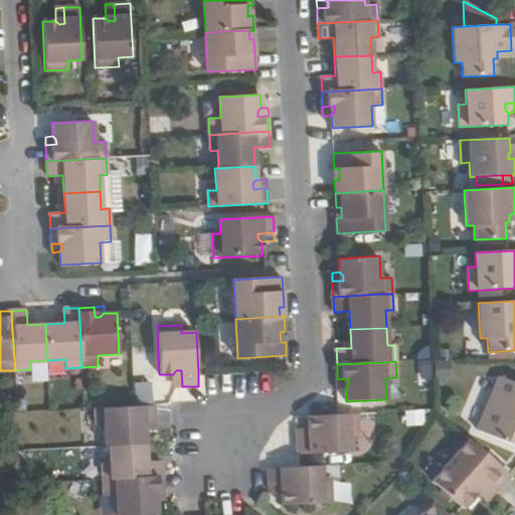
[(176,370),(173,374),(174,387),(182,386),(181,370),(176,370)]
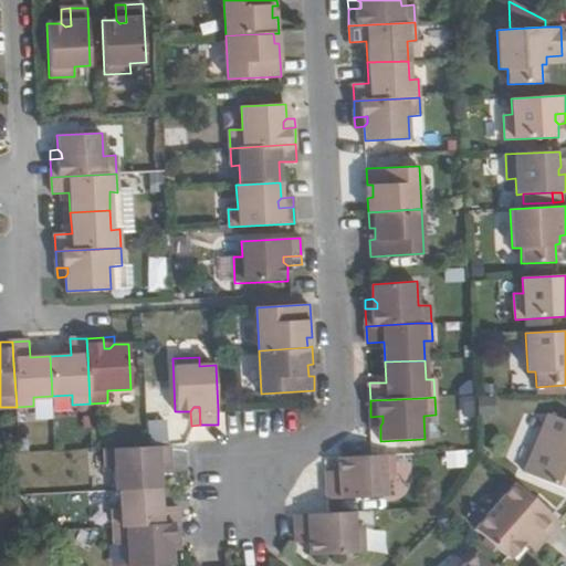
[(565,491),(565,421),(548,415),(524,473),(565,491)]
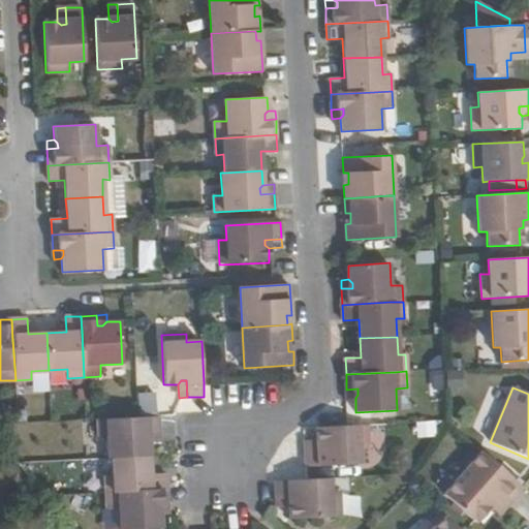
[(358,389),(346,390),(347,398),(355,398),(358,395),(358,389)]
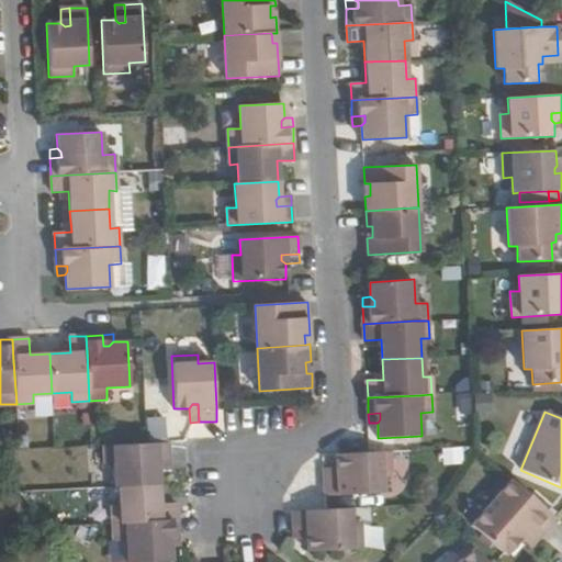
[(518,428),(510,453),(525,457),(531,433),(518,428)]
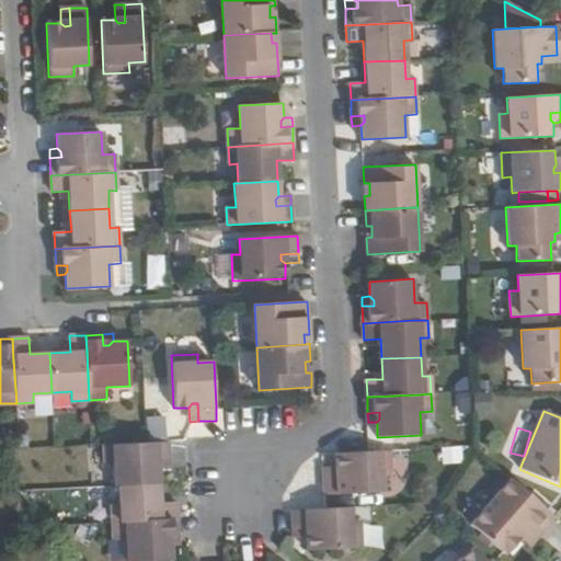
[(119,485),(159,483),(159,468),(155,465),(155,459),(170,458),(169,441),(104,445),(105,464),(114,462),(115,485),(119,485)]
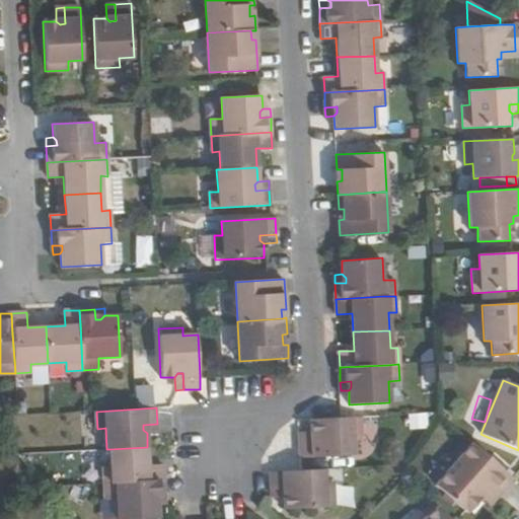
[(428,414),(409,415),(410,429),(428,429),(428,414)]
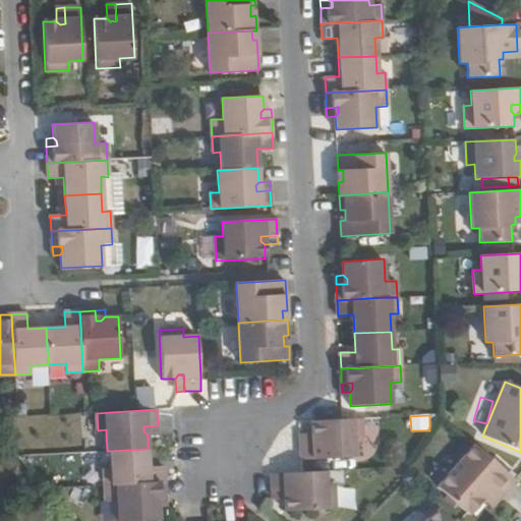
[(312,431),(312,433),(315,439),(315,443),(300,443),(301,459),(355,457),(354,442),(363,442),(362,418),(311,420),(312,431)]
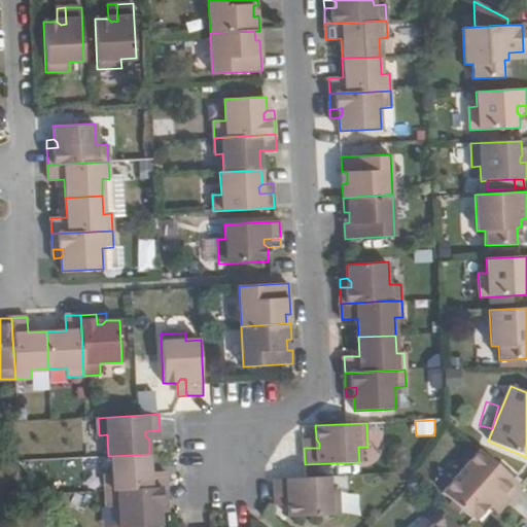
[(160,438),(160,430),(145,431),(145,436),(149,440),(160,438)]
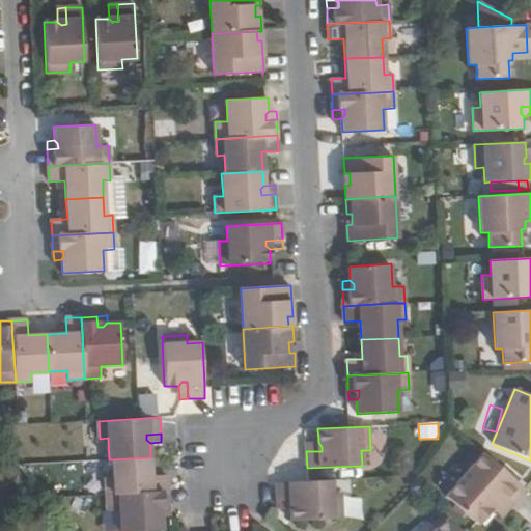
[(322,447),(318,442),(305,443),(306,451),(322,451),(322,447)]
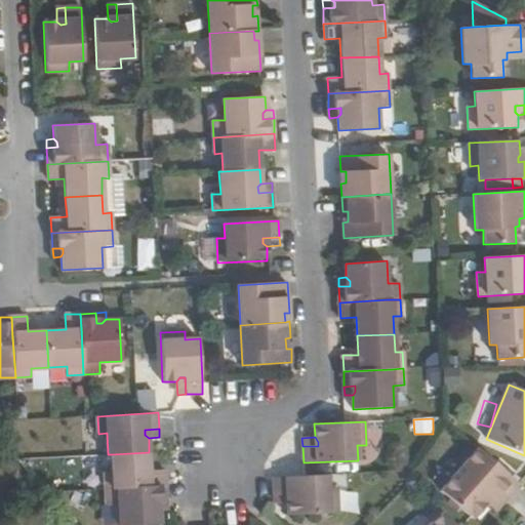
[(519,484),(478,448),(441,491),(473,519),(487,503),(494,494),(503,502),(519,484)]
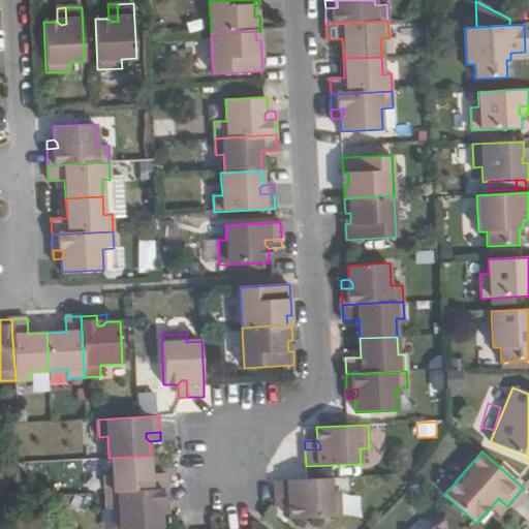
[(105,475),(106,493),(167,489),(166,473),(151,474),(150,456),(113,458),(114,475),(105,475)]
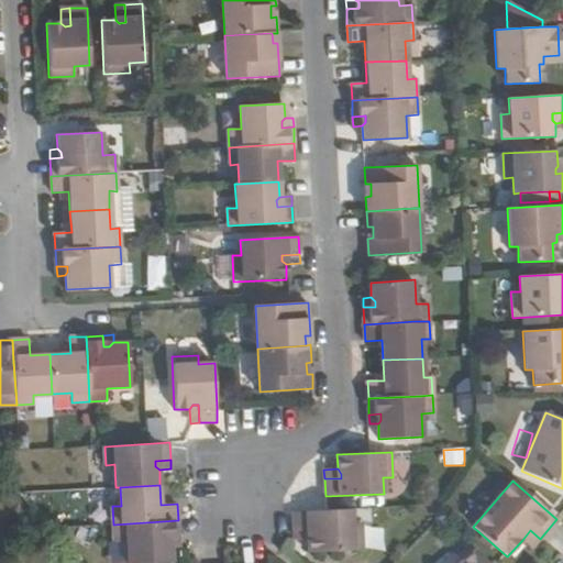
[(312,533),(309,539),(310,553),(364,550),(363,525),(353,525),(352,509),(294,512),(295,530),(312,529),(312,533)]
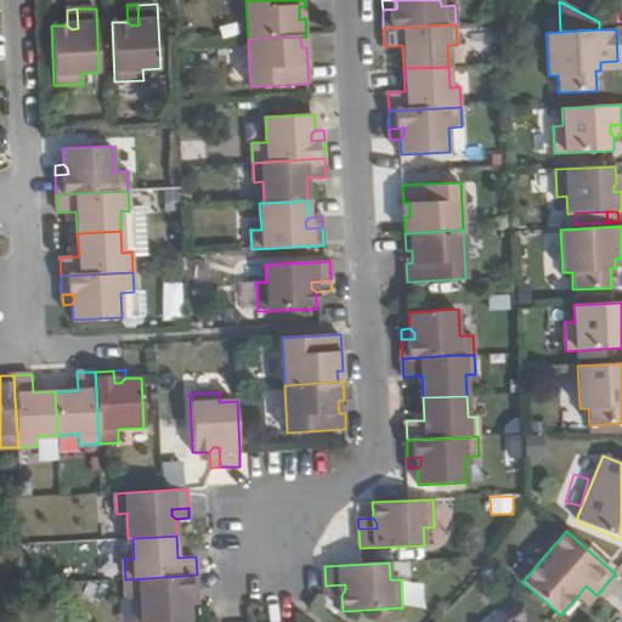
[(197,575),(125,580),(126,599),(140,599),(141,621),(186,621),(190,621),(190,605),(185,601),(185,595),(198,594),(197,575)]
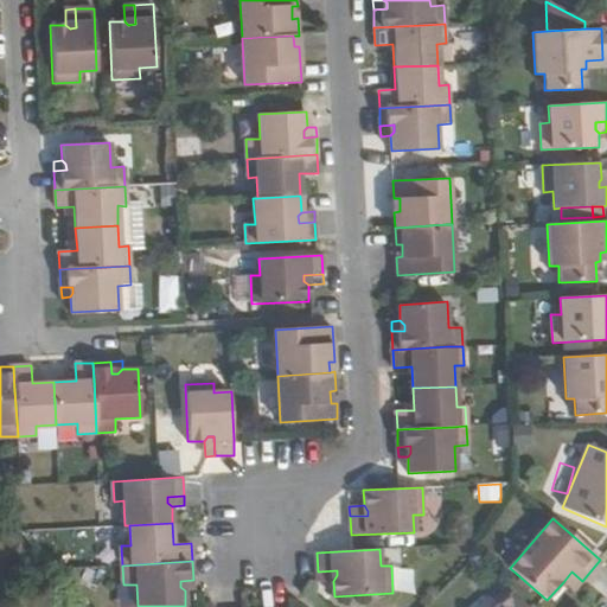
[(337,570),(318,572),(318,581),(333,581),(337,575),(337,570)]
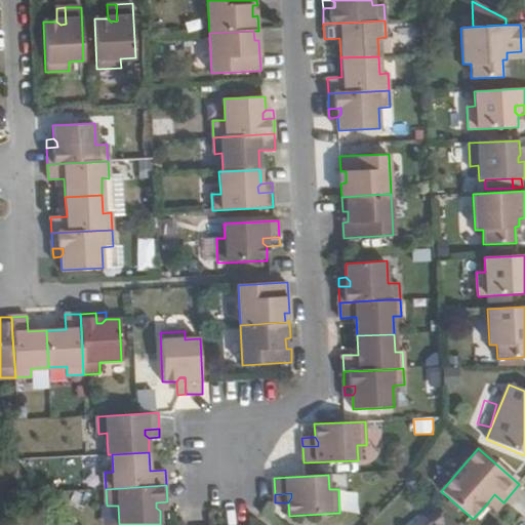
[(494,494),(487,503),(496,512),(503,502),(494,494)]
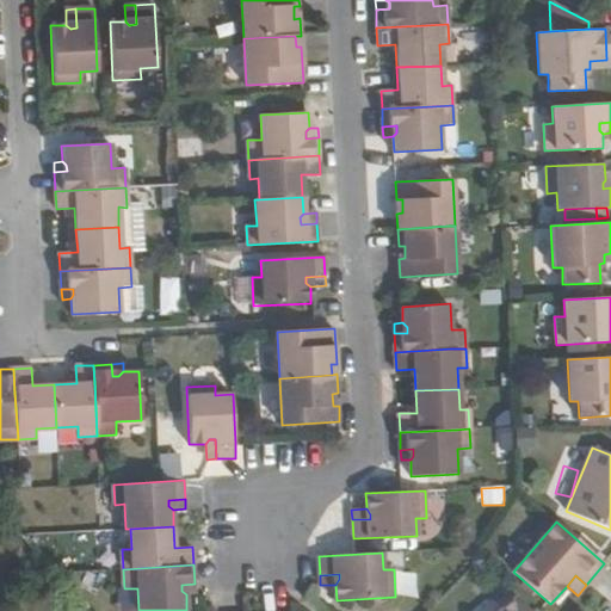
[(181,591),(186,594),(195,594),(195,584),(181,585),(181,591)]
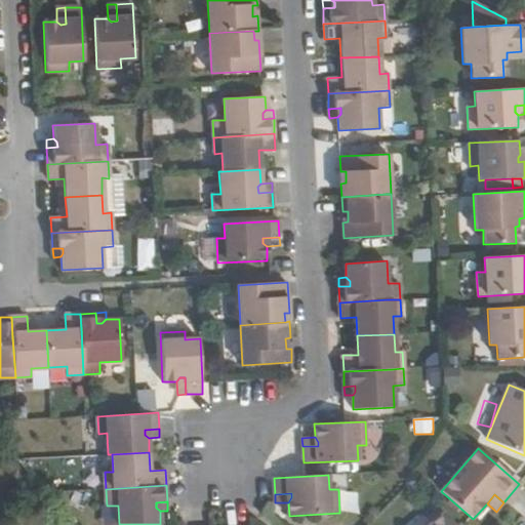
[(443,513),(439,509),(427,519),(431,523),(443,513)]
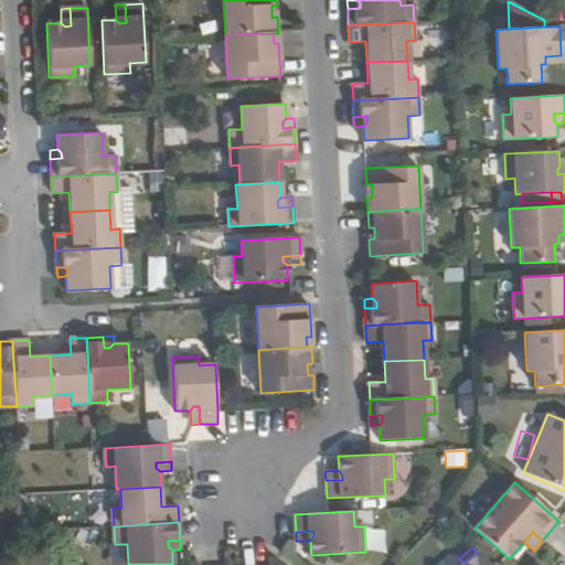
[(488,564),(477,552),(464,563),(460,564),(488,564)]
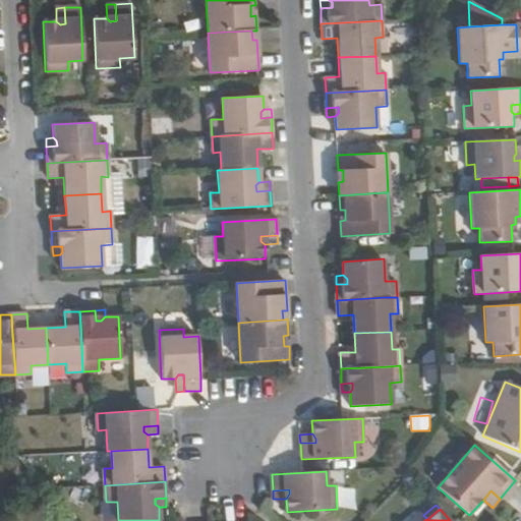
All buildings are outlined.
